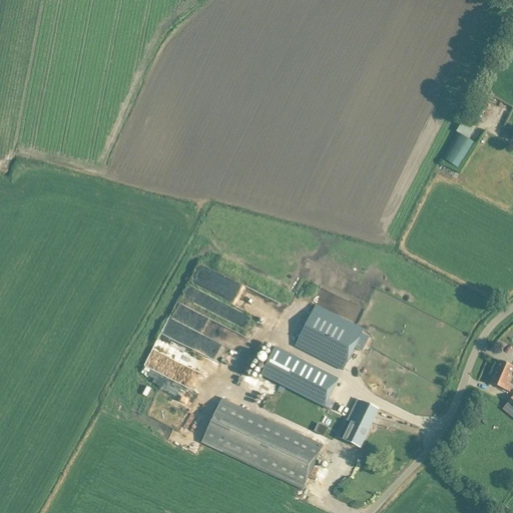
[(462,121),(475,128),(486,109),(474,101),(462,121)]
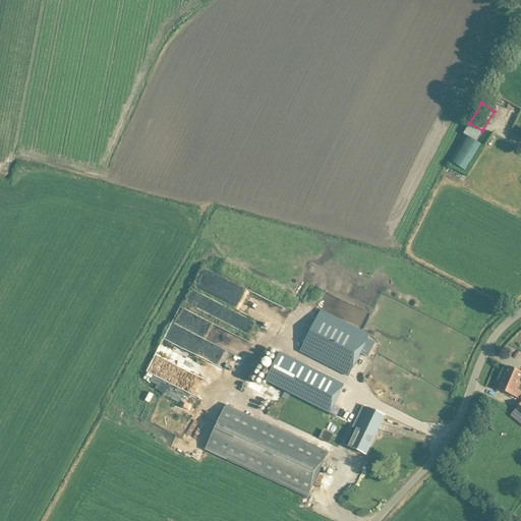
[(243,305),(261,314),(267,301),(249,292),(243,305)]
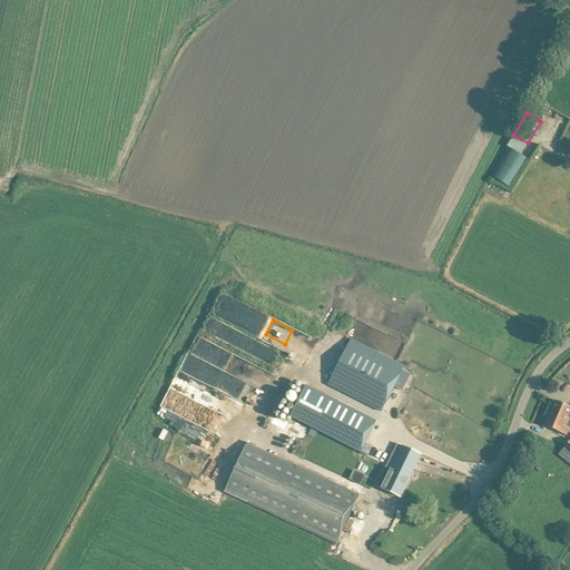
[(381,410),(405,362),(351,335),(326,383),(381,410)]
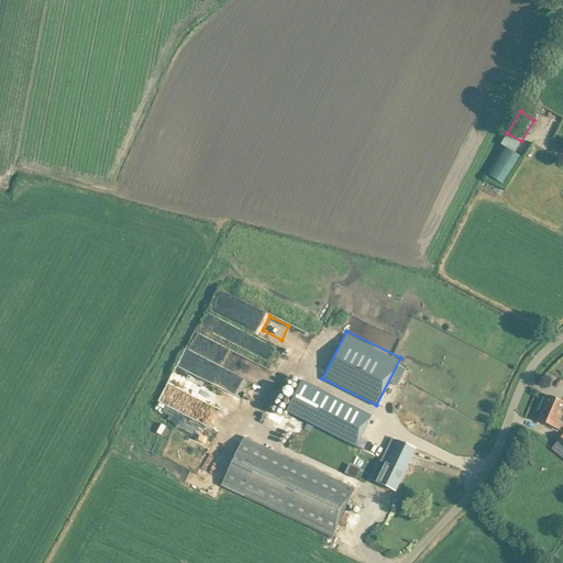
[(195,346),(192,352),(202,356),(205,351),(195,346)]
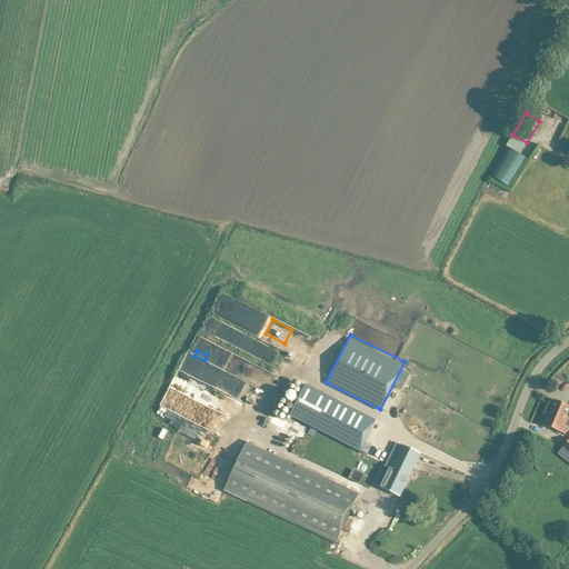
[(306,385),(290,417),(359,451),(376,420),(306,385)]
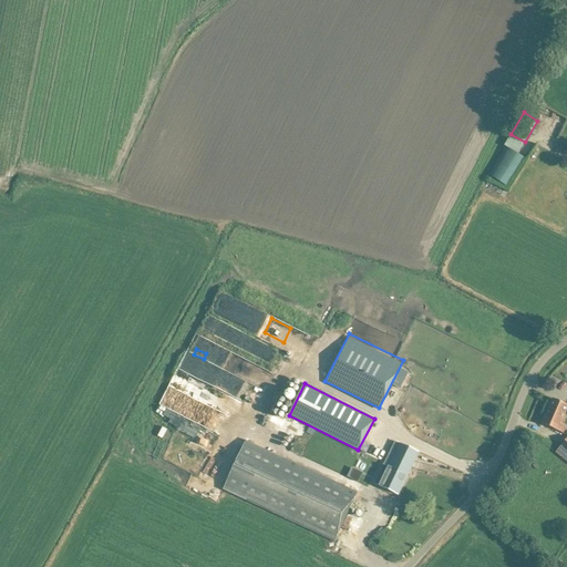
[(236,393),(234,402),(243,403),(244,395),(236,393)]
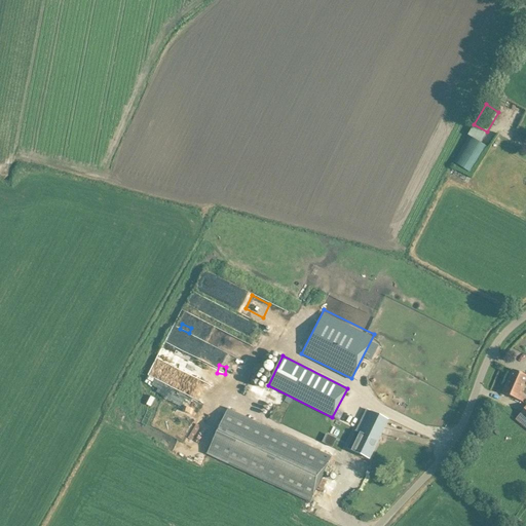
[(525,379),(525,375),(513,370),(502,393),(522,402),(525,396),(520,393),(525,379)]
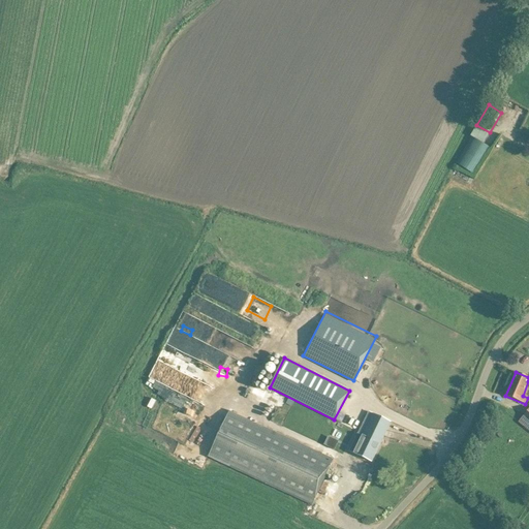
[(197,389),(180,433),(196,440),(211,402),(205,400),(207,393),(197,389)]
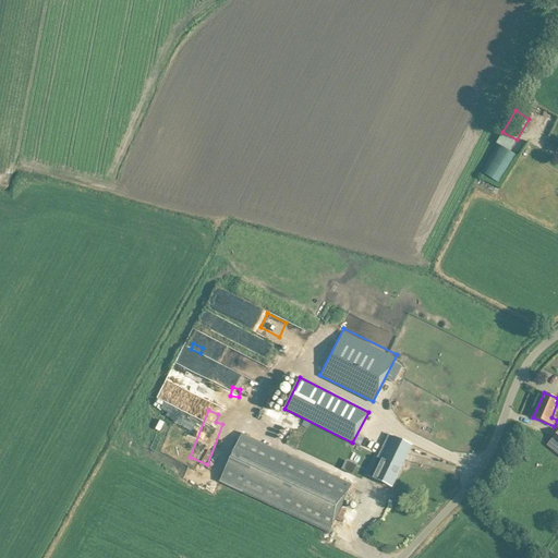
[(557,431),(547,445),(557,452),(557,431)]
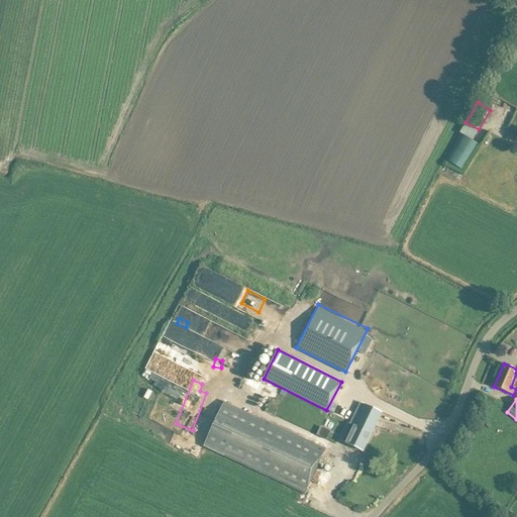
[(224,403),(204,447),(305,494),(326,449),(224,403)]
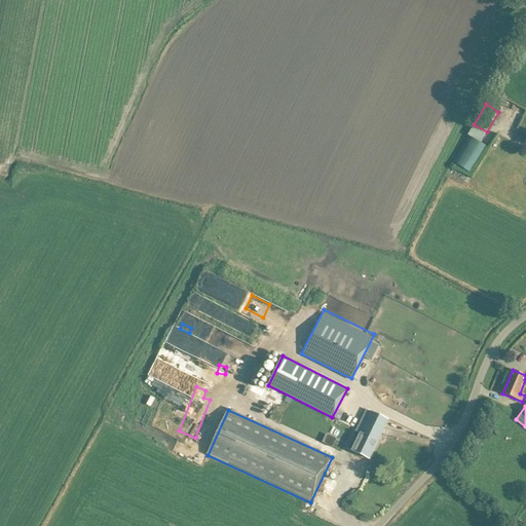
[(377,442),(388,420),(371,411),(351,450),(370,459),(378,442),(377,442)]
